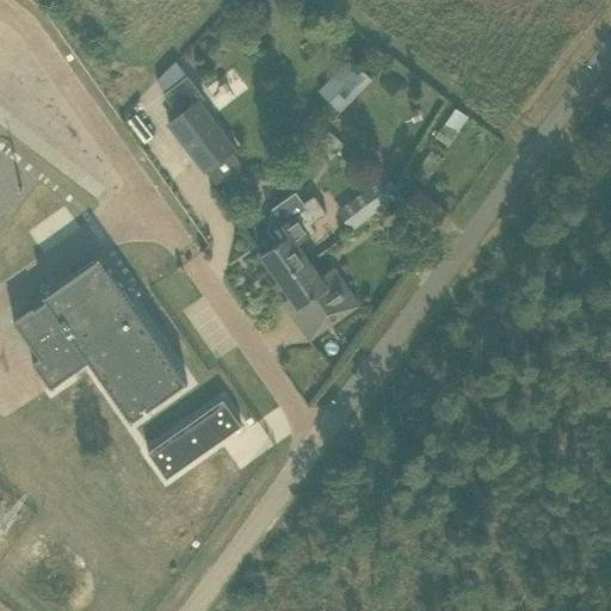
[(319,91),(329,102),(362,68),(351,57),(319,91)]
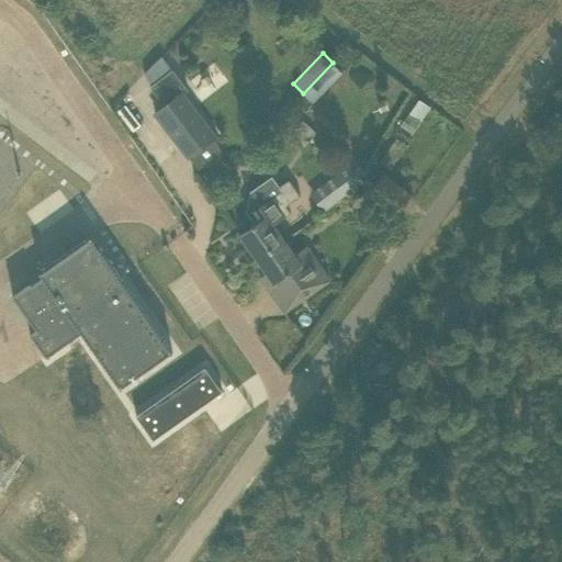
[(149,87),(164,105),(181,92),(182,94),(188,90),(171,69),(149,87)]
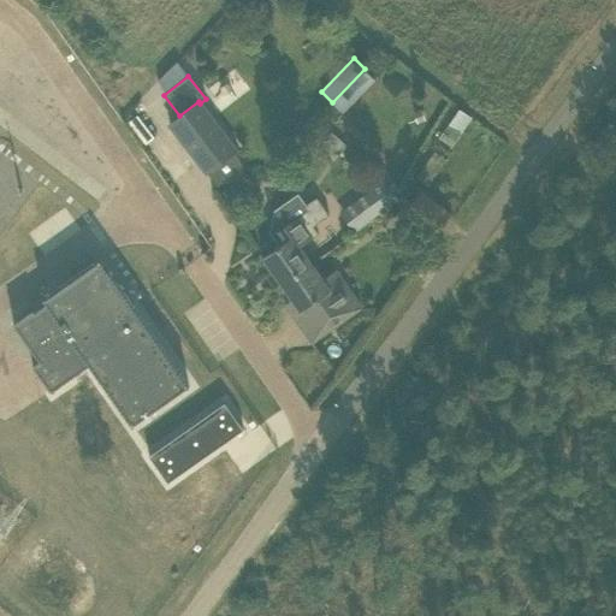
[(167,125),(205,175),(236,150),(200,104),(199,101),(179,116),(167,125)]
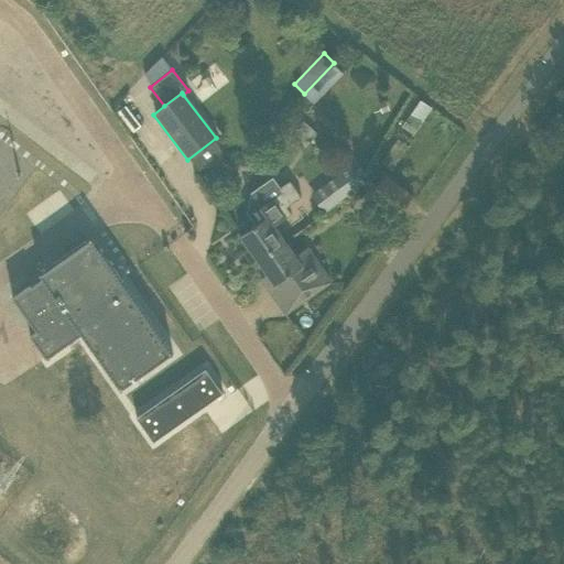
[(416,133),(434,105),(423,98),(405,126),(416,133)]
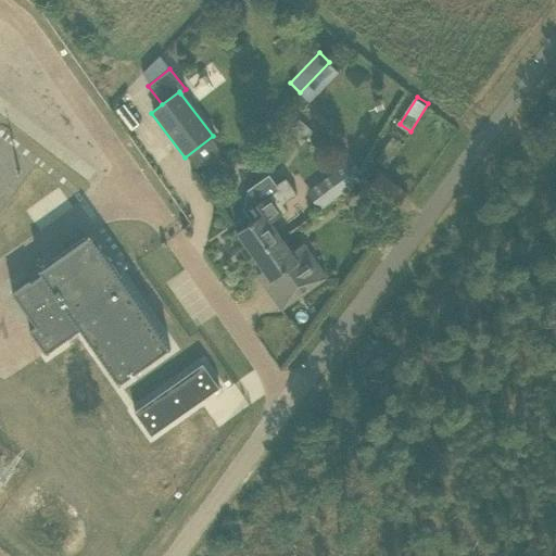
[(358,179),(348,164),(332,176),(332,174),(311,190),(323,206),(358,179)]
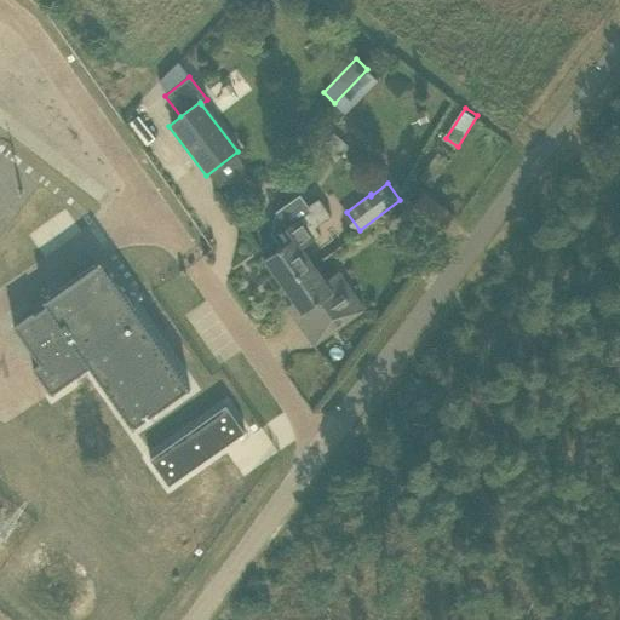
[(453,217),(425,194),(412,208),(441,233),(453,217)]
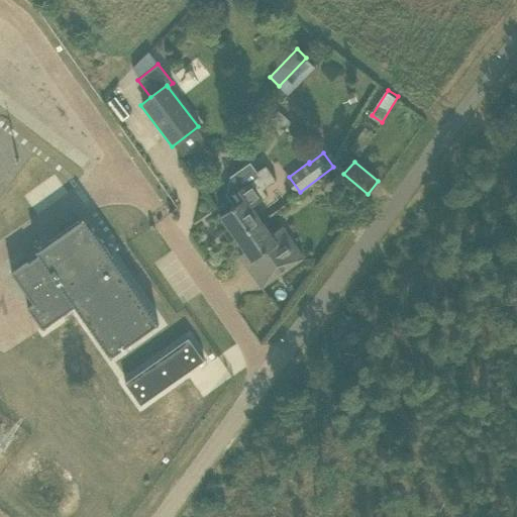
[(245,199),(220,216),(236,238),(262,220),(250,204),(266,194),(263,189),(275,181),(266,167),(256,174),(257,176),(250,182),(239,190),(243,196),(245,199)]
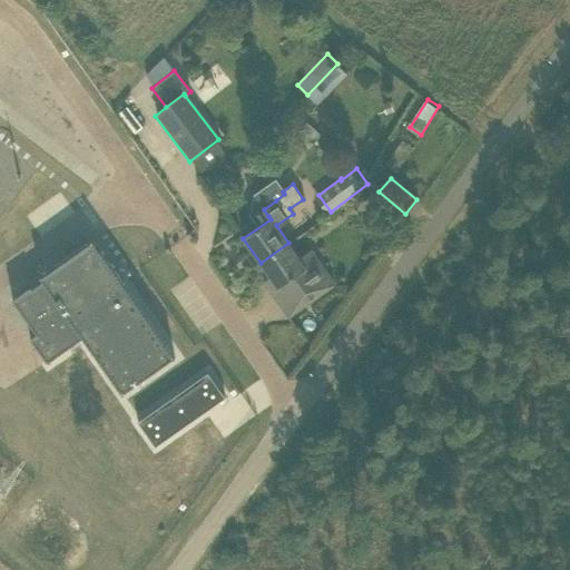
[(47,363),(82,337),(123,394),(175,357),(91,241),(40,277),(43,282),(32,290),(30,287),(12,300),(37,334),(30,338),(47,363)]
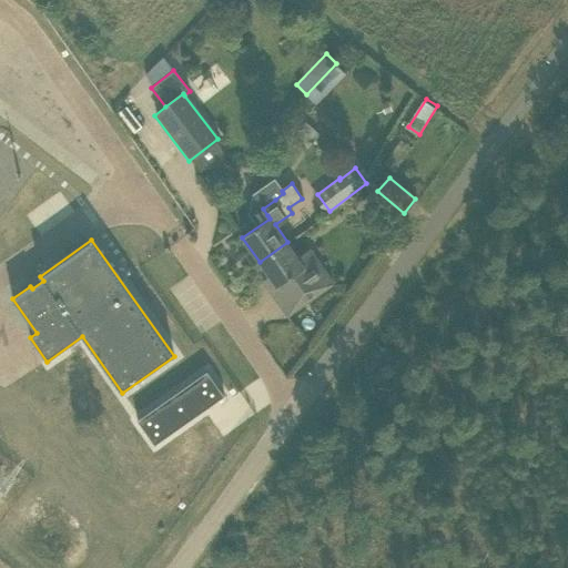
[(287,242),(260,262),(270,276),(263,281),(288,315),(334,283),(310,250),(297,257),(287,242)]
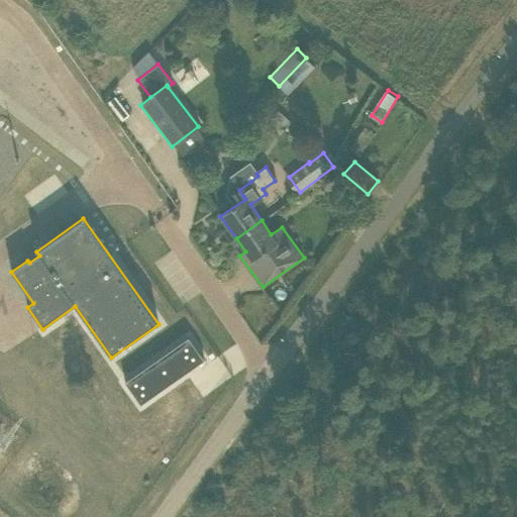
[(188,335),(124,381),(140,403),(204,357),(188,335)]
